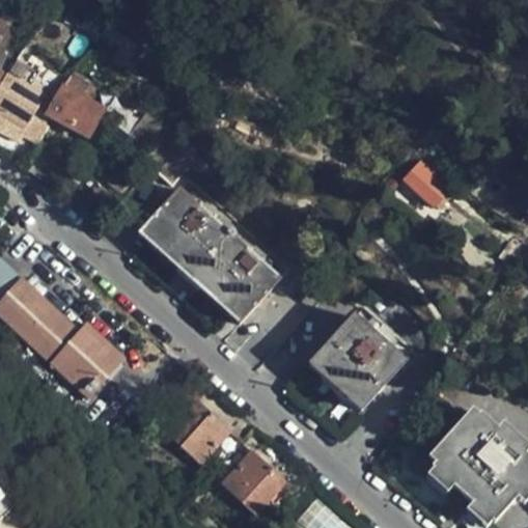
[(0,96),(33,116),(38,108),(48,92),(0,64),(0,17),(7,3),(2,0),(0,0),(0,96)]
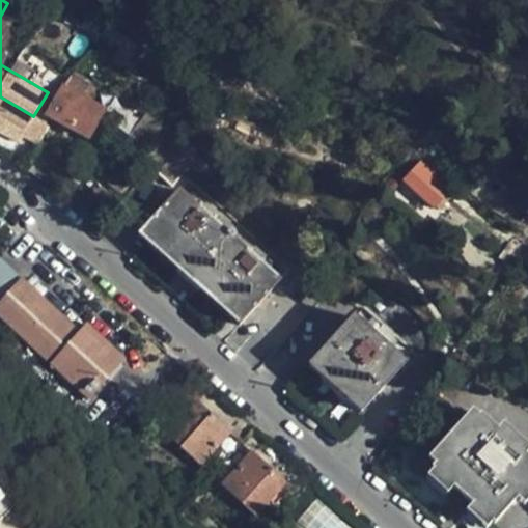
[(74,71),(57,99),(49,114),(88,138),(105,111),(88,101),(98,85),(74,71)]
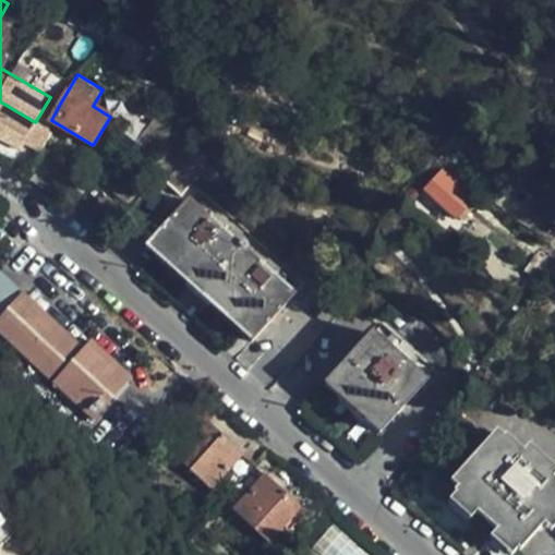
[(50,97),(40,113),(51,120),(60,104),(50,97)]
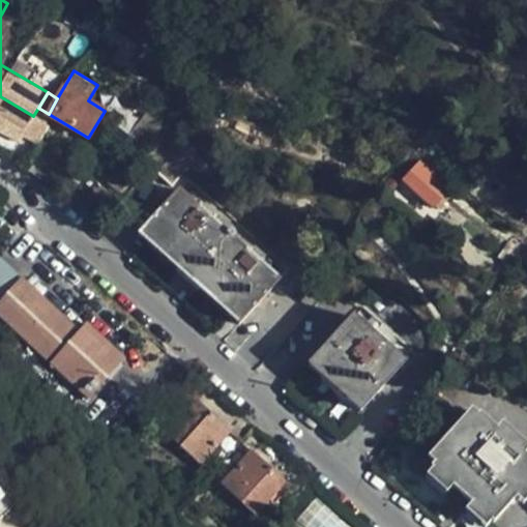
[(170,184),(189,156),(163,137),(144,166),(170,184)]
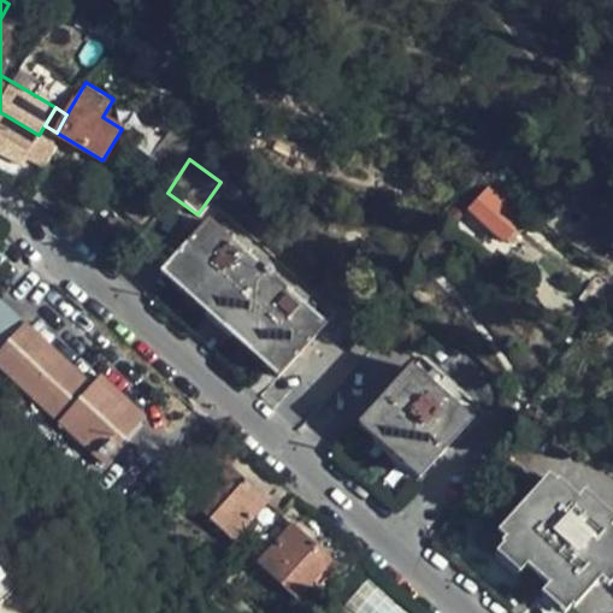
[(519,222),(483,189),(470,207),(506,239),(519,222)]
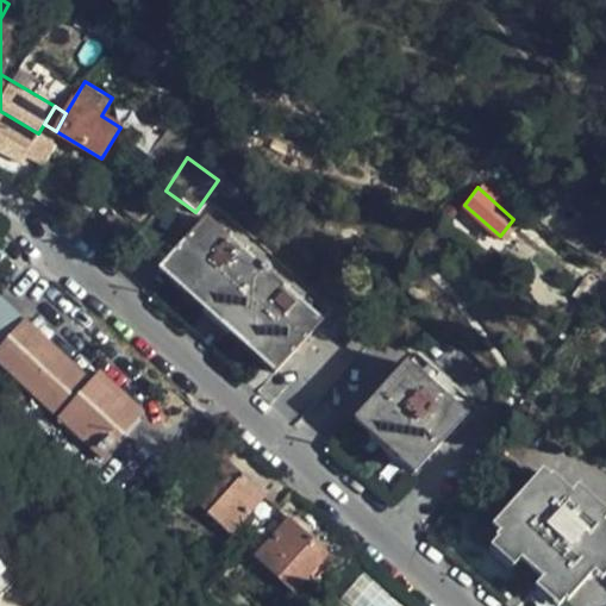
[(319,320),(205,217),(173,250),(160,267),(274,369),(319,320)]
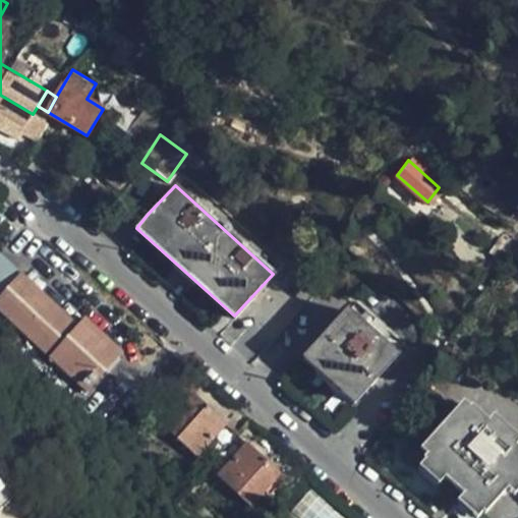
[(89,336),(31,287),(1,322),(87,395),(123,353),(95,329),(89,336)]
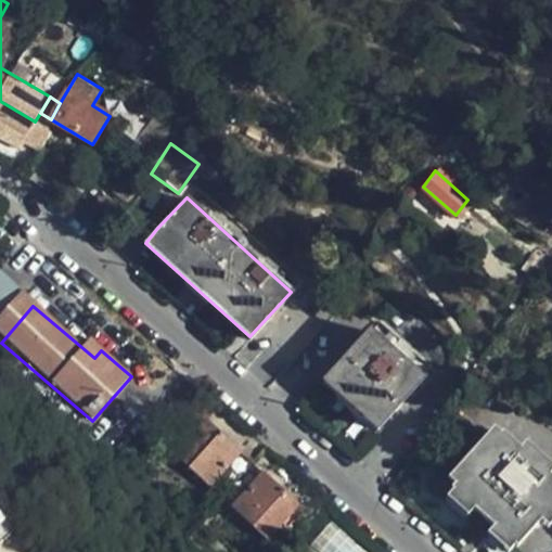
[(375,429),(421,377),(368,330),(320,382),(375,429)]
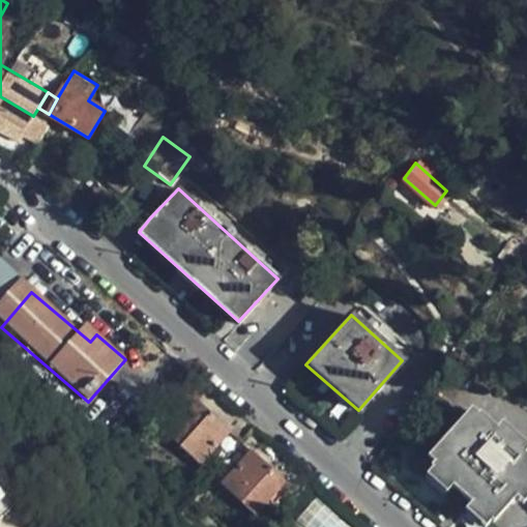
[(222,463),(240,441),(197,402),(168,434),(199,463),(210,452),(222,463)]
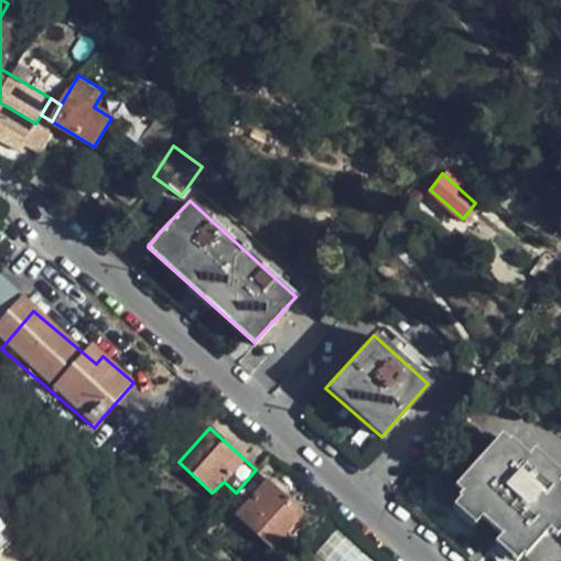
[(524,553),(560,510),(560,485),(553,478),(559,473),(532,451),(527,456),(508,439),(457,494),(493,526),(502,536),(524,553)]
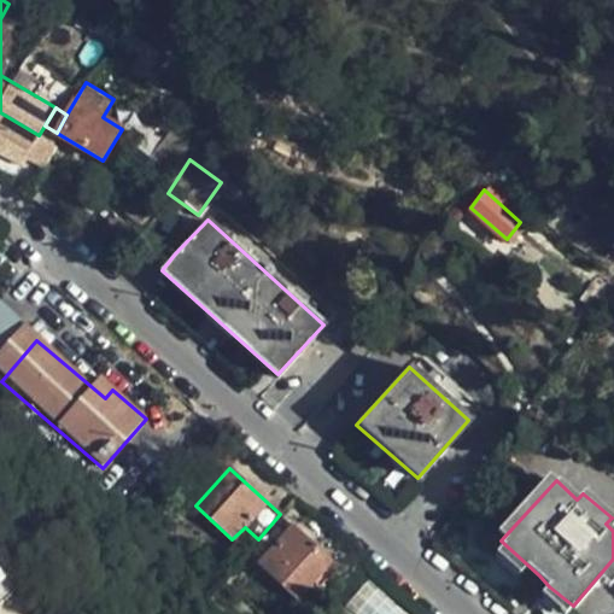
[(331,560),(280,514),(258,539),(269,551),(258,563),(297,597),(331,560)]
